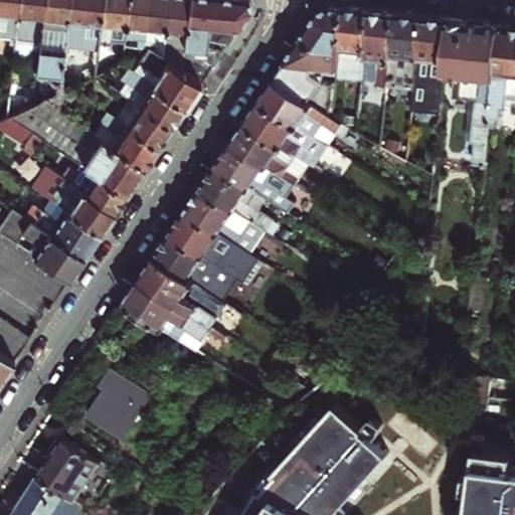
[(19,38),(23,0),(0,0),(0,36),(5,38),(4,59),(17,61),(17,56),(19,38)]
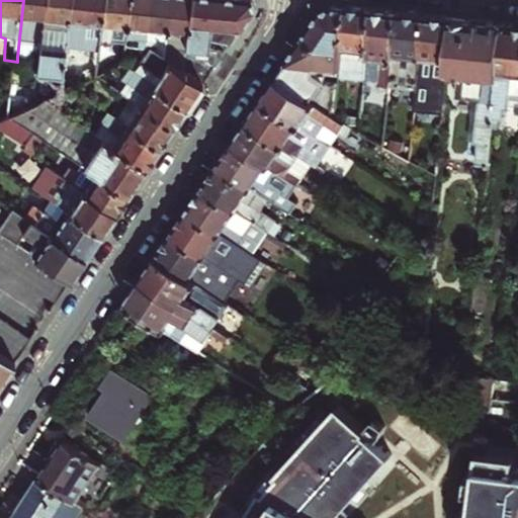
[(23,0),(19,38),(45,42),(46,29),(48,0),(23,0)]
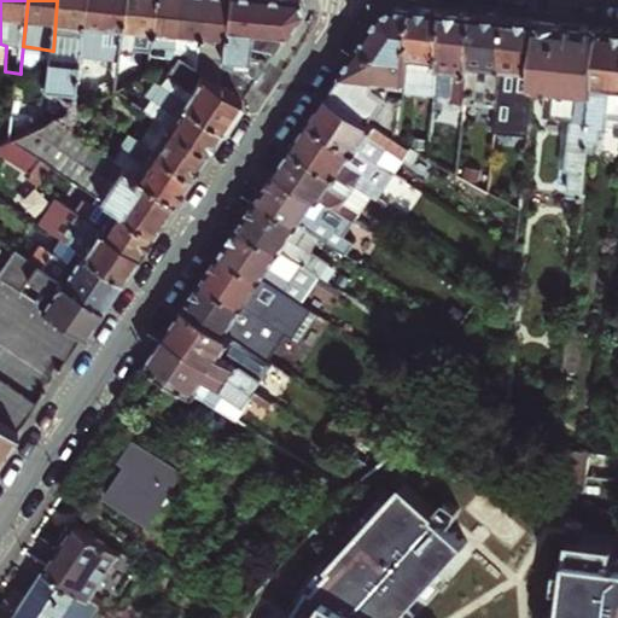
[(85,28),(87,0),(57,0),(54,35),(83,39),(85,28)]
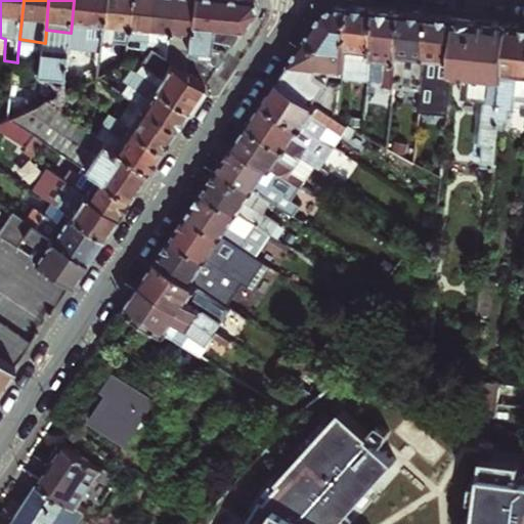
[(100,81),(102,67),(102,61),(104,43),(107,0),(74,0),(72,24),(91,25),(88,49),(85,70),(68,69),(67,80),(66,98),(100,81)]
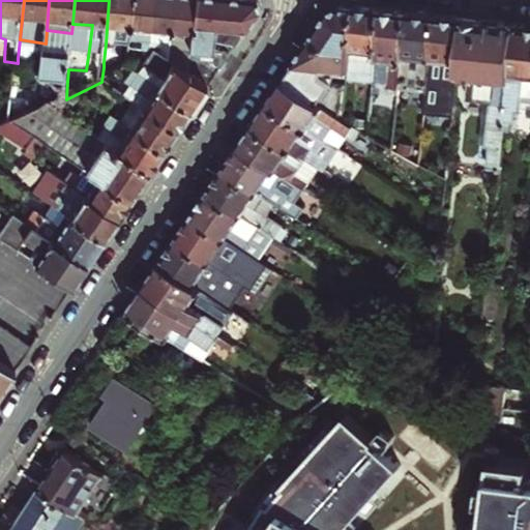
[(109,0),(106,43),(131,46),(133,39),(136,0),(109,0)]
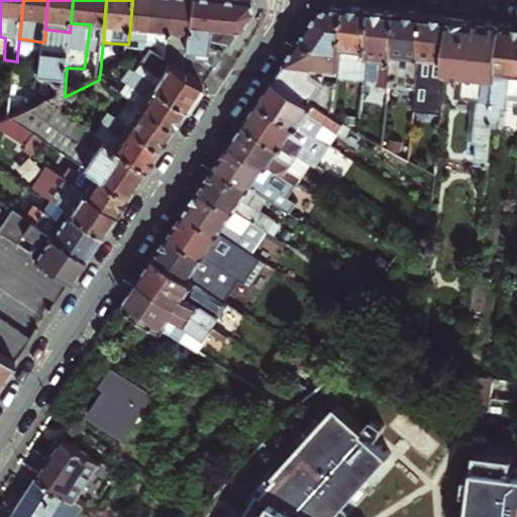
[(148,50),(149,42),(154,0),(132,0),(129,38),(143,39),(143,50),(148,50)]
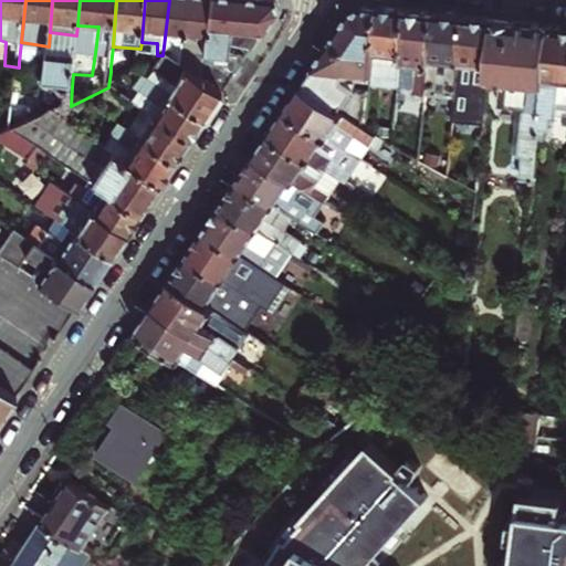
[(169,0),(164,46),(179,48),(179,58),(185,58),(190,0),(169,0)]
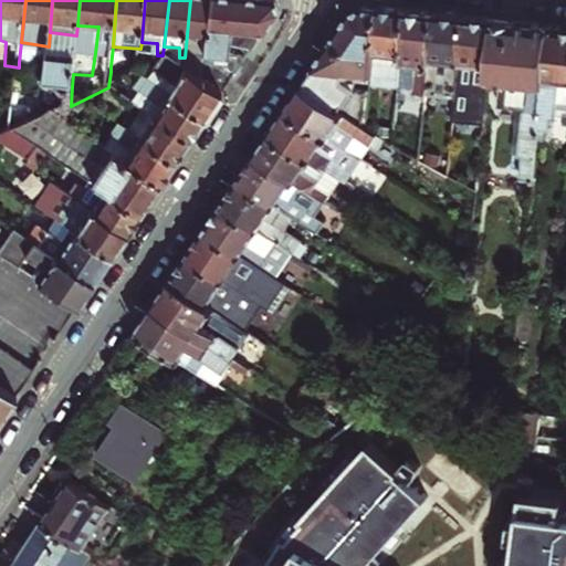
[(207,59),(208,50),(212,0),(190,0),(185,58),(207,59)]
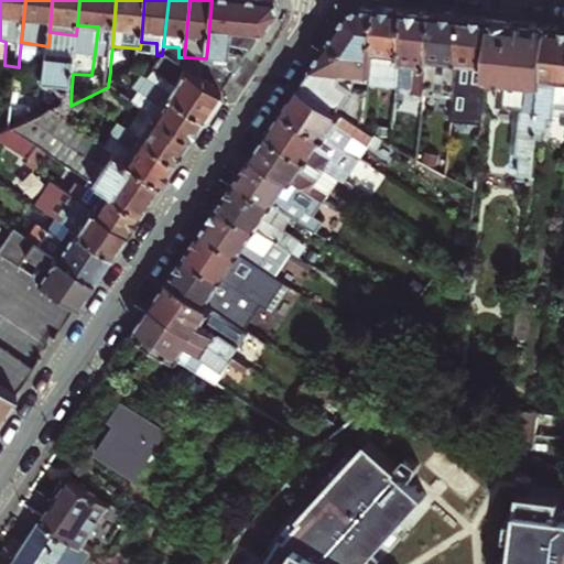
[(217,51),(217,54),(245,62),(279,12),(274,1),(261,0),(212,0),(207,50),(217,51)]
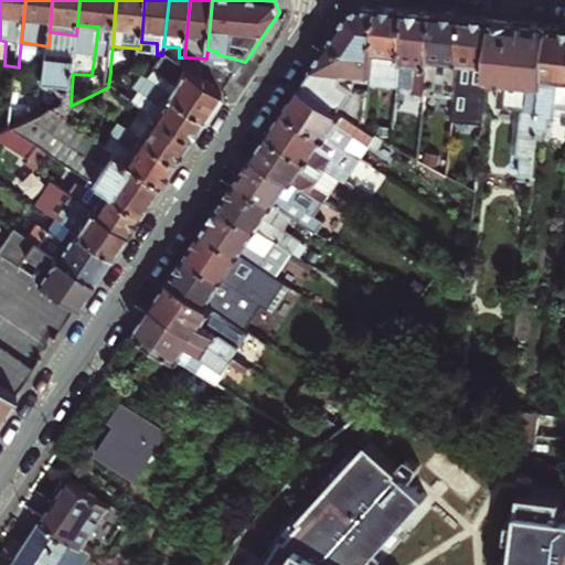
[(308,92),(354,124),(360,88),(377,91),(380,74),(382,59),(387,14),(371,12),(358,19),(308,92)]
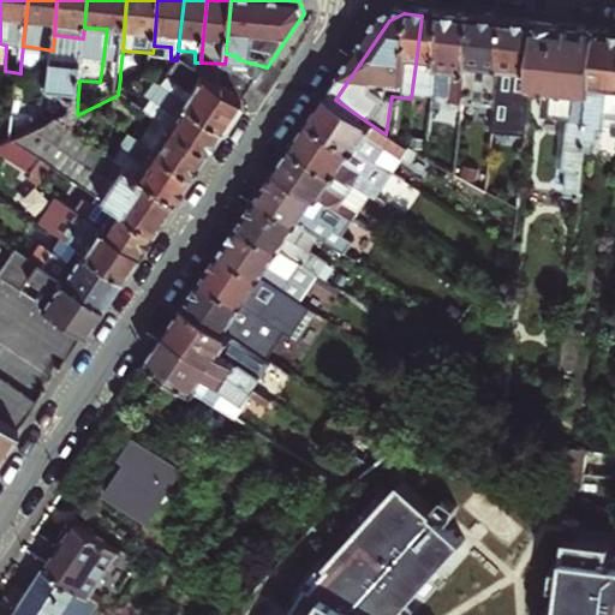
[(442,96),(445,72),(451,19),(440,18),(422,16),(416,64),(431,65),(430,82),(430,96),(442,96)]
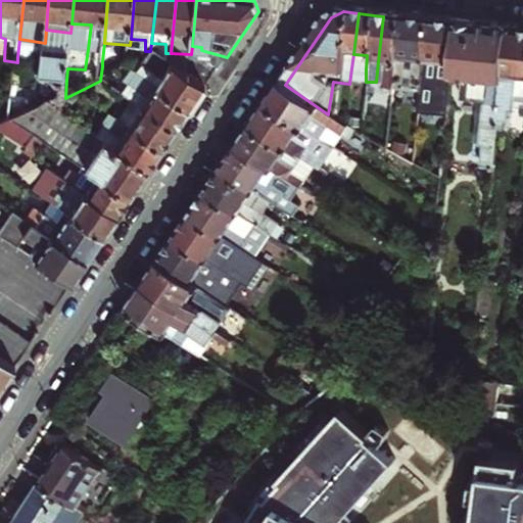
[(383,16),(378,61),(391,62),(388,85),(395,84),(394,91),(399,91),(400,86),(402,59),(408,18),(397,17),(383,16)]
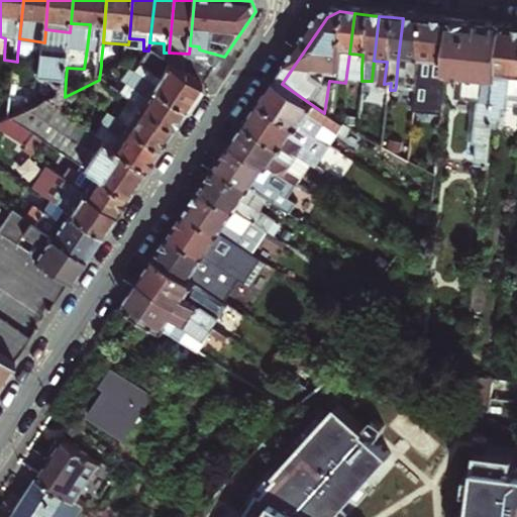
[(409,99),(423,100),(431,21),(418,20),(403,18),(398,59),(410,60),(409,79),(412,79),(411,86),(409,99)]
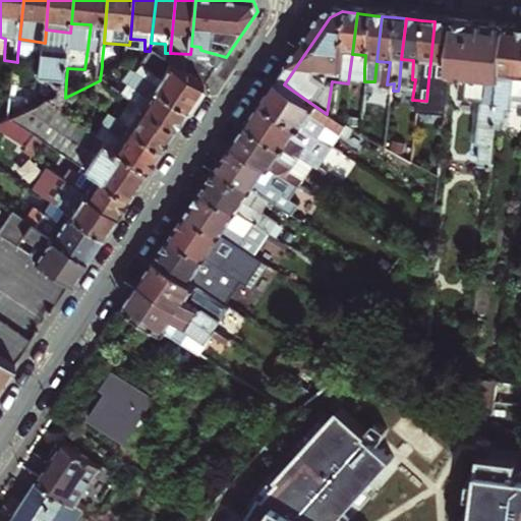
[(453,117),(456,80),(462,25),(449,23),(435,21),(426,101),(425,114),(453,117)]
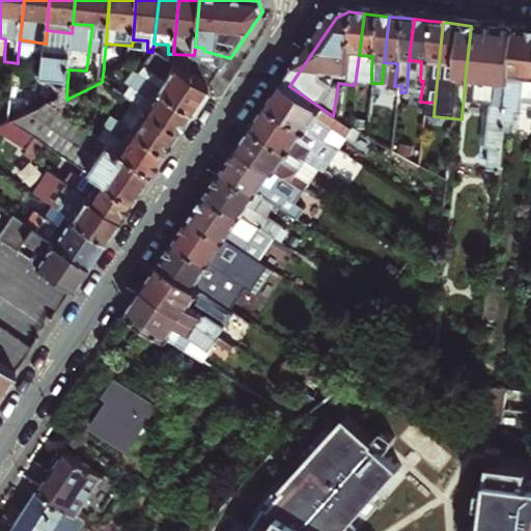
[(471,26),(465,82),(477,83),(474,106),(496,108),(491,154),(496,155),(494,173),(507,175),(511,136),(522,31),(495,28),(471,26)]
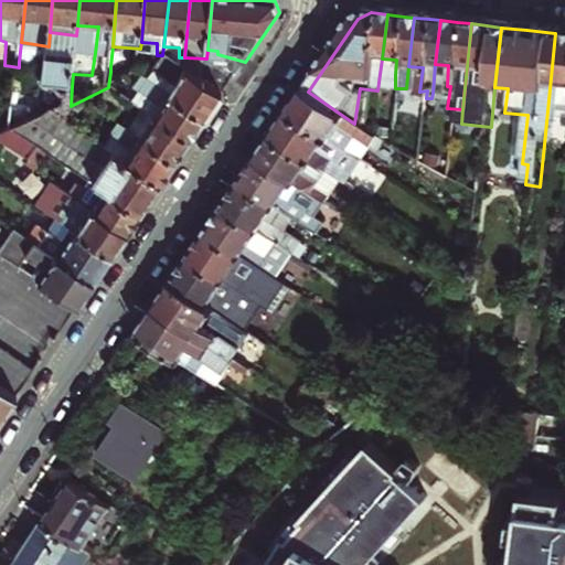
[(564,34),(555,33),(544,145),(553,146),(554,130),(562,131),(563,128),(564,128),(564,34)]
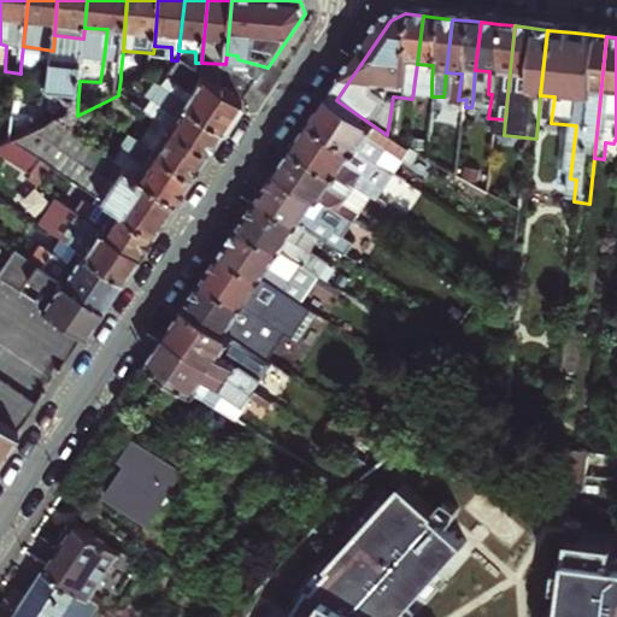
[(53,51),(23,46),(21,68),(51,70),(52,63),(53,51)]
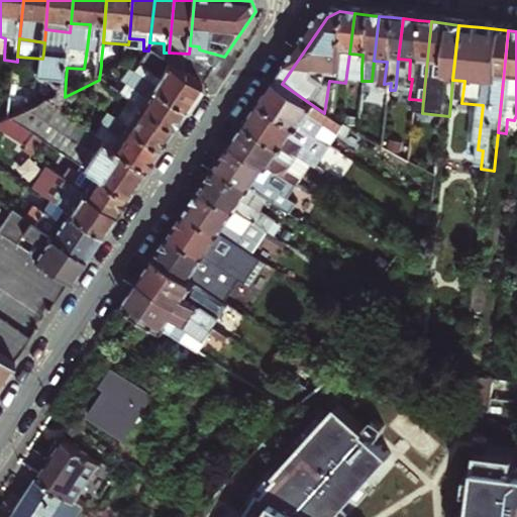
[(199,46),(190,45),(189,54),(187,61),(198,63),(199,56),(199,49),(199,46)]
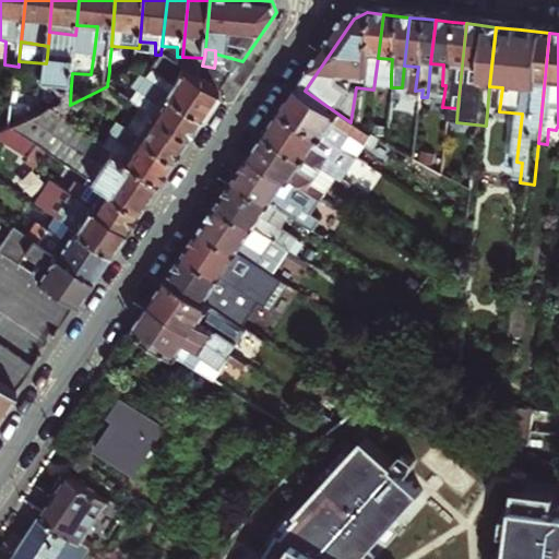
[(91,74),(94,52),(74,52),(73,59),(72,73),(91,74)]
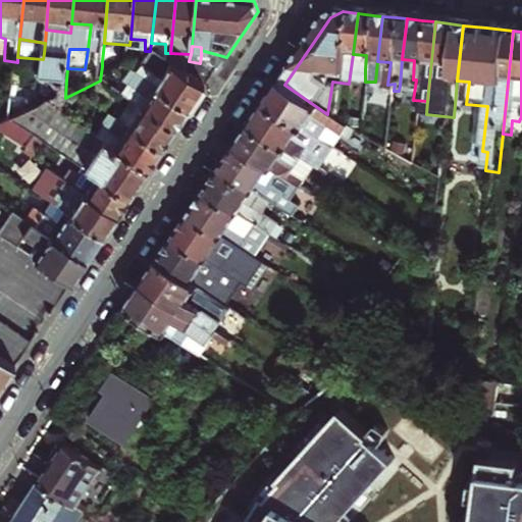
[(201,56),(200,63),(215,73),(226,57),(201,50),(201,56)]
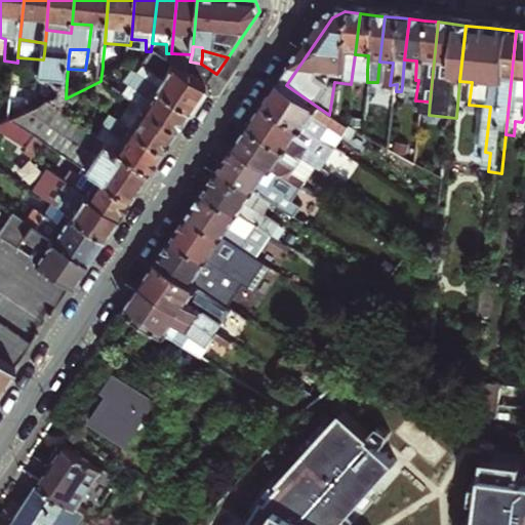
[(151,51),(136,74),(190,112),(201,96),(216,74),(201,64),(190,62),(189,74),(171,62),(159,52),(151,51)]
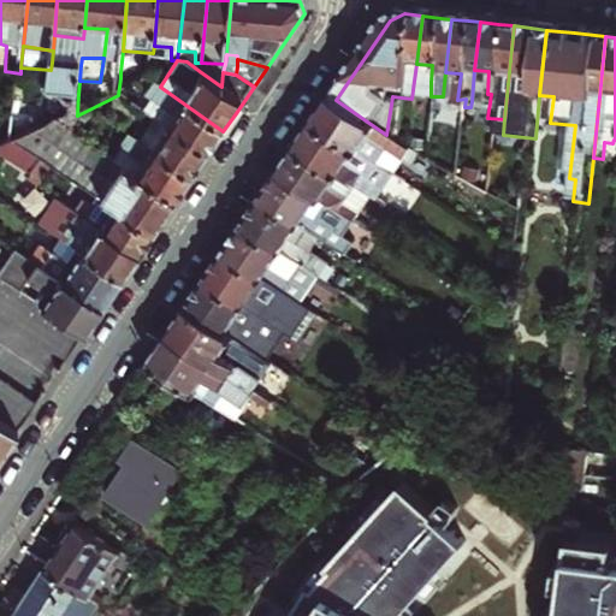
[(81,65),(52,63),(51,70),(48,93),(78,94),(80,81),(81,65)]
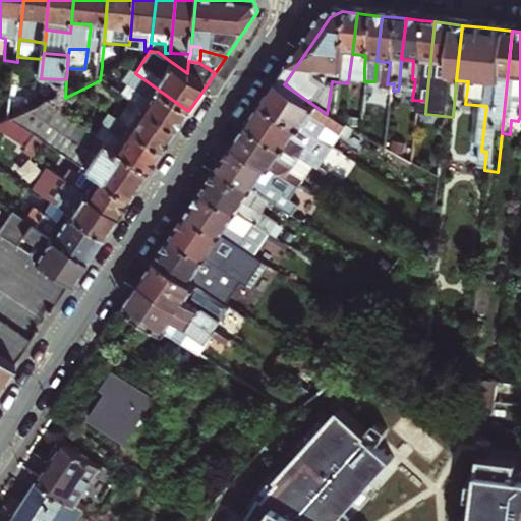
[(365,55),(352,54),(350,68),(364,69),(365,55)]
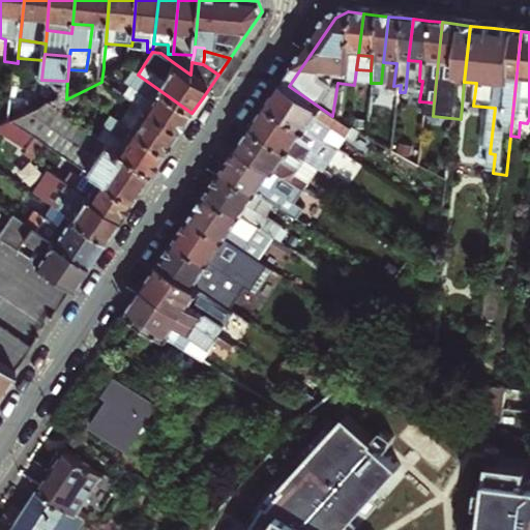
[(420,61),(408,60),(406,87),(421,88),(422,81),(419,81),(420,61)]
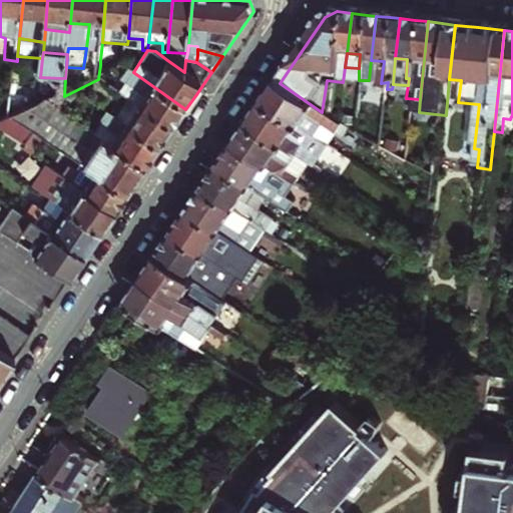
[(384,61),(371,60),(369,80),(368,87),(387,89),(388,82),(381,83),(384,61)]
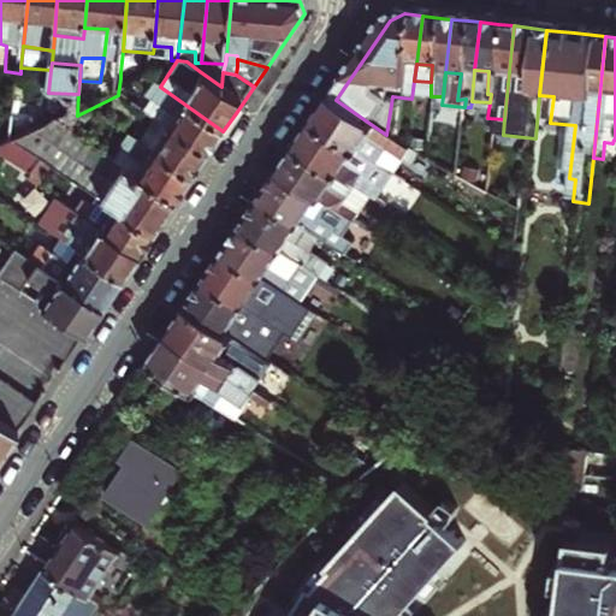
[(147,96),(152,100),(173,116),(166,126),(207,154),(215,143),(223,131),(160,87),(154,83),(147,96)]
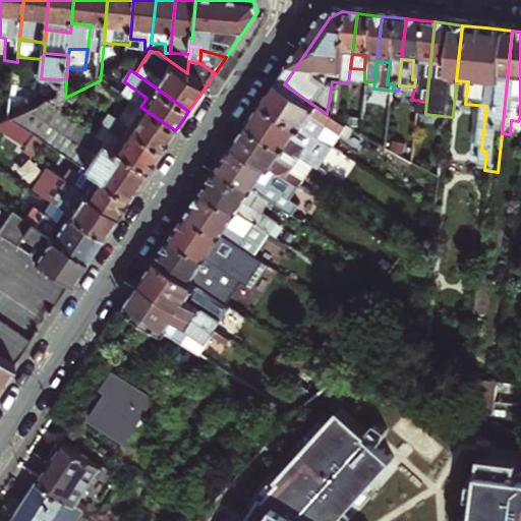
[(128,84),(123,95),(140,107),(147,98),(128,84)]
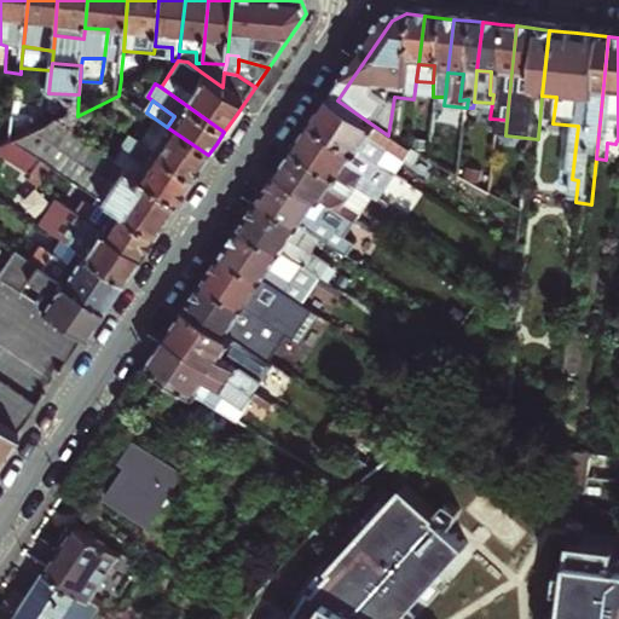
[(328,114),(319,126),(383,171),(394,155),(406,165),(410,161),(414,163),(421,169),(426,161),(408,149),(388,136),(337,100),(328,114)]
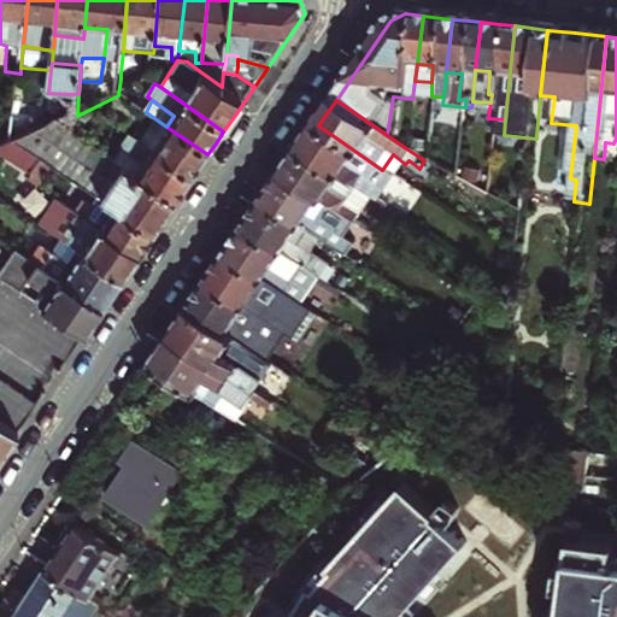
[(141,119),(137,124),(158,140),(151,151),(192,178),(199,168),(207,154),(166,127),(146,112),(135,105),(129,112),(141,119)]
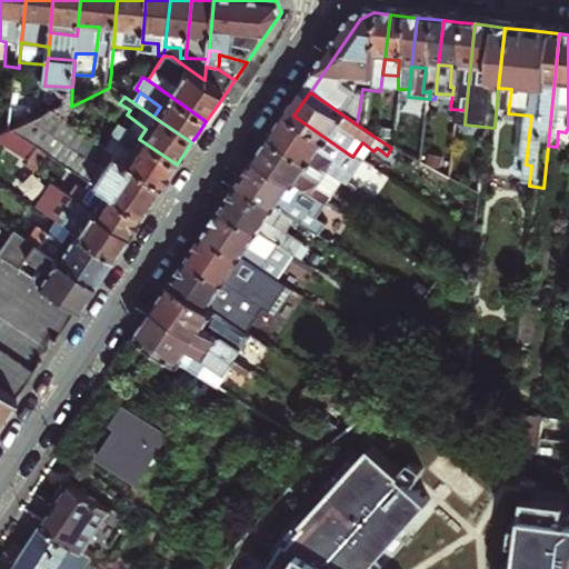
[(531,116),(508,113),(507,125),(525,127),(520,165),(526,165),(531,116)]
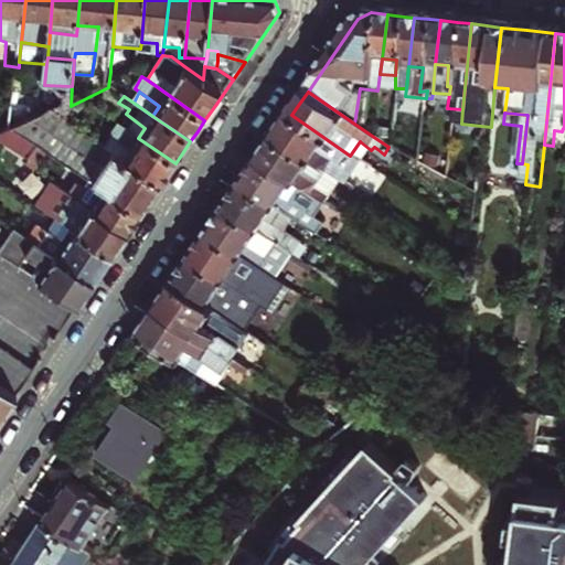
[(149,200),(159,185),(103,146),(55,114),(19,131),(38,144),(40,146),(49,151),(81,174),(139,214),(149,200)]
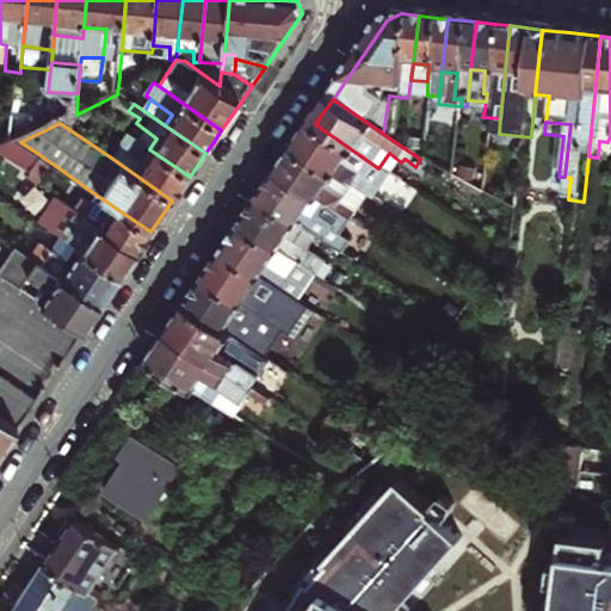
[(149,149),(156,139),(136,123),(128,134),(149,149)]
